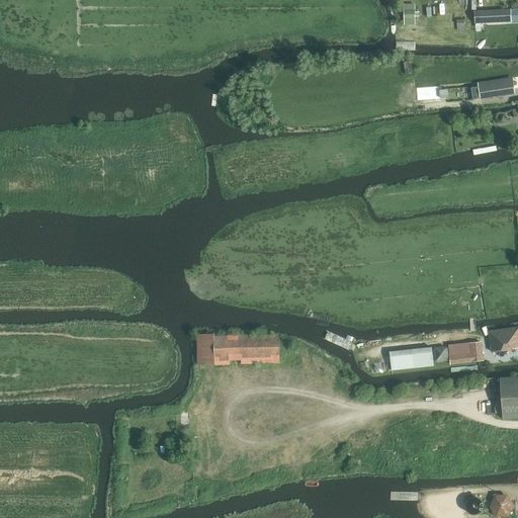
[(404,4),(405,25),(416,25),(416,17),(420,17),(420,12),(415,12),(415,4),(404,4)]
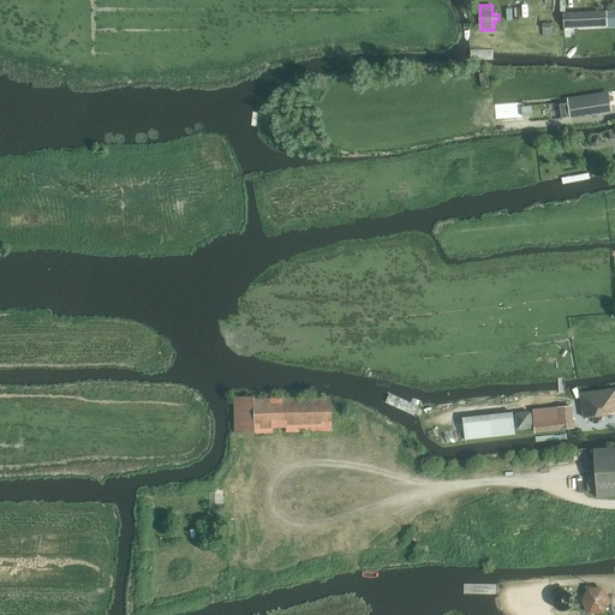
[(565,28),(589,27),(608,25),(607,11),(563,13),(565,28)]
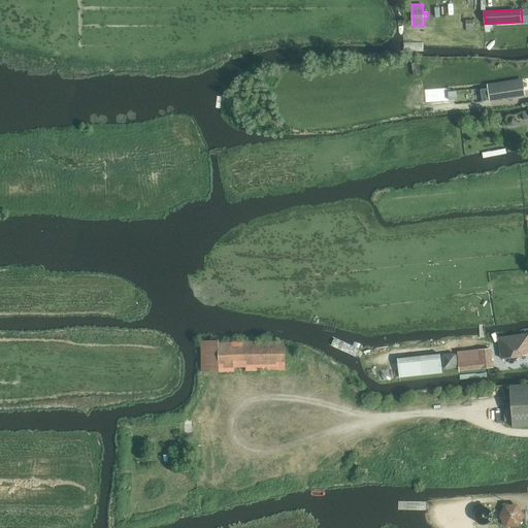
[(491,62),(491,71),(501,71),(501,62),(491,62)]
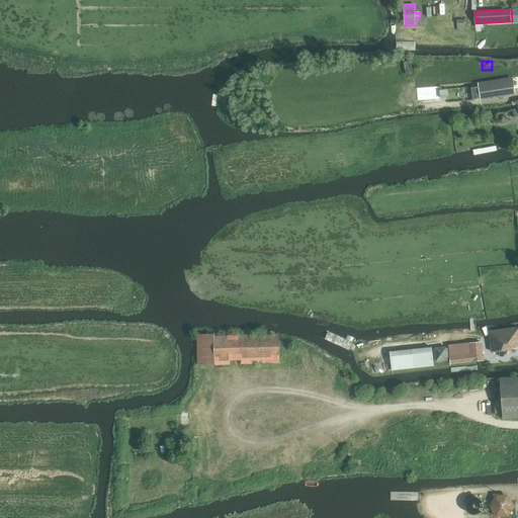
[(479,86),(471,88),(472,100),(481,98),(516,93),(514,80),(479,85),(479,86)]
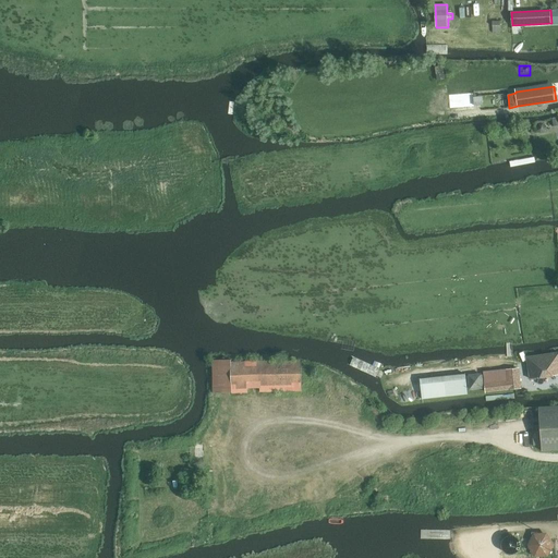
[(269,109),(262,112),(266,125),(275,122),(269,109)]
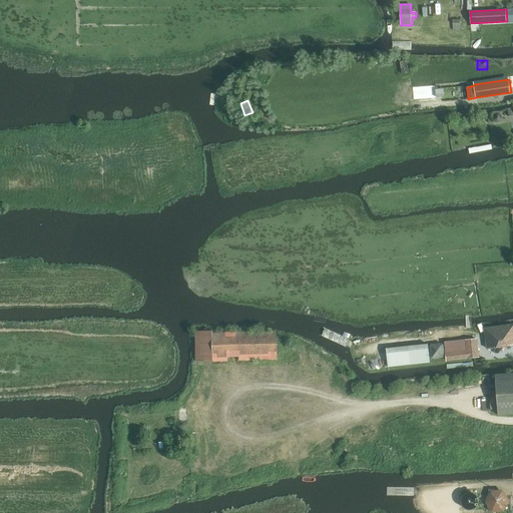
[(495,114),(493,117),(494,120),(497,121),(500,121),(502,118),(501,114),(498,113),(495,114)]
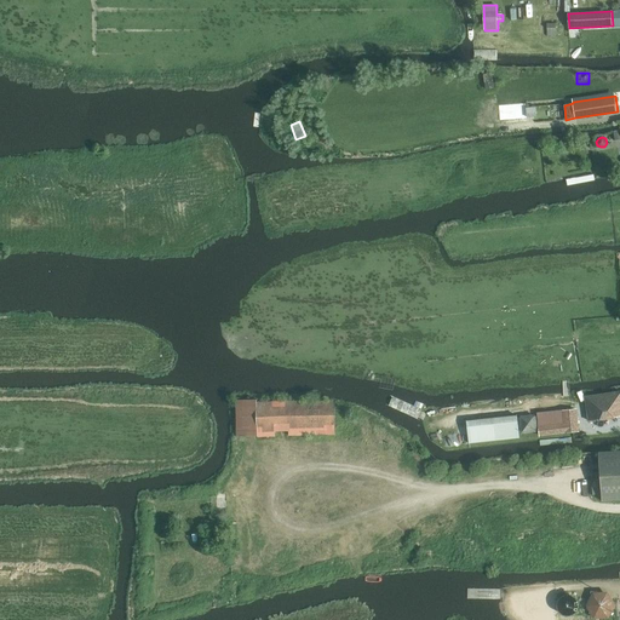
[(619,391),(585,397),(589,422),(619,415),(619,391)]
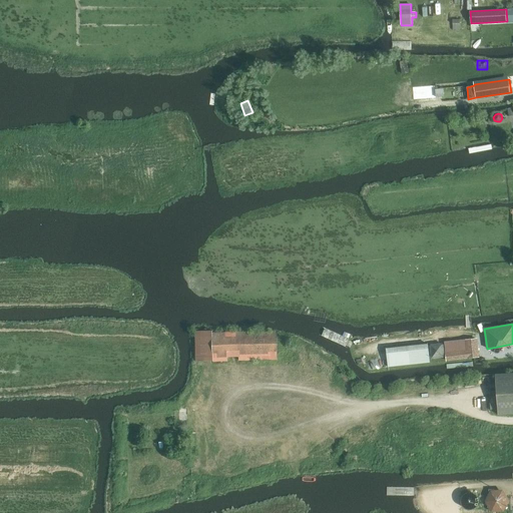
[(211,331),(195,331),(196,361),(211,361),(226,360),(226,357),(238,356),(238,359),(278,358),(277,332),(211,334),(211,331)]
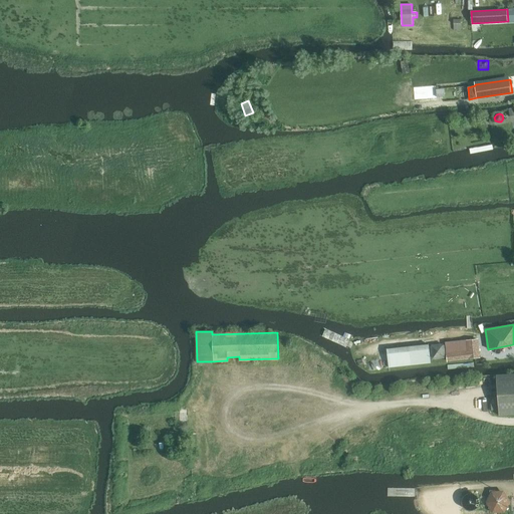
[(466,339),(446,341),(447,361),(468,359),(468,358),(481,357),(478,338),(466,339)]
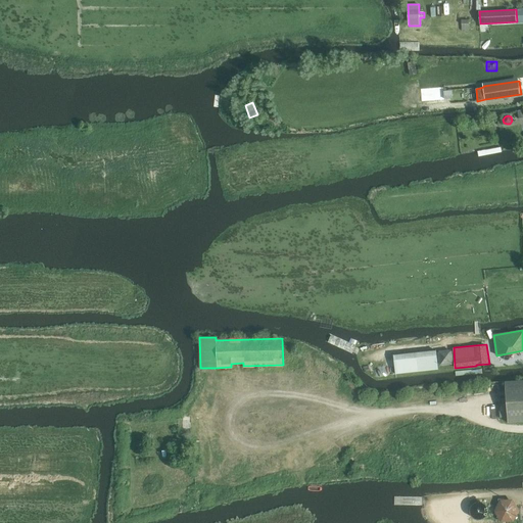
[(437,369),(436,350),(393,354),(395,374),(437,369)]
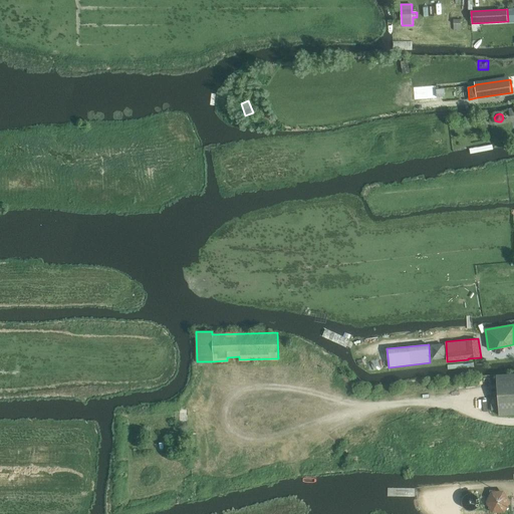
[(443,344),(432,345),(433,357),(445,356),(443,344)]
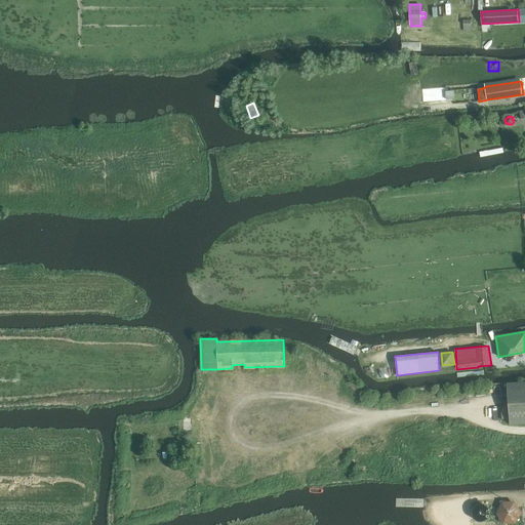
[(524,381),(507,384),(509,406),(509,419),(510,425),(524,422),(524,381)]
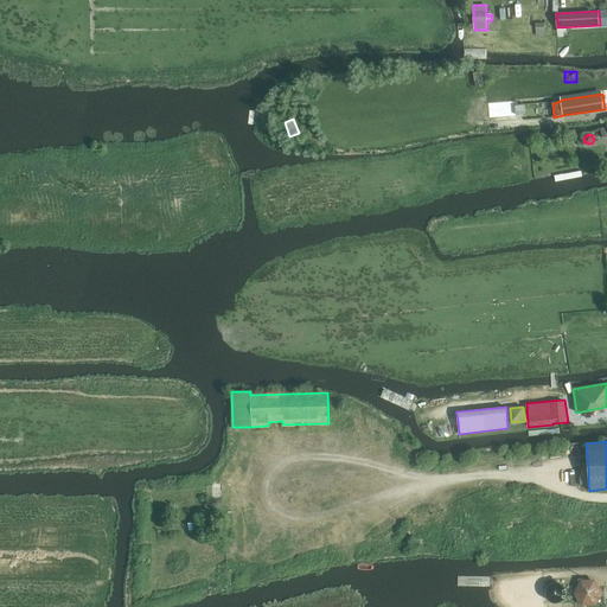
[(581,580),(575,592),(582,602),(594,601),(601,590),(594,579),(581,580)]
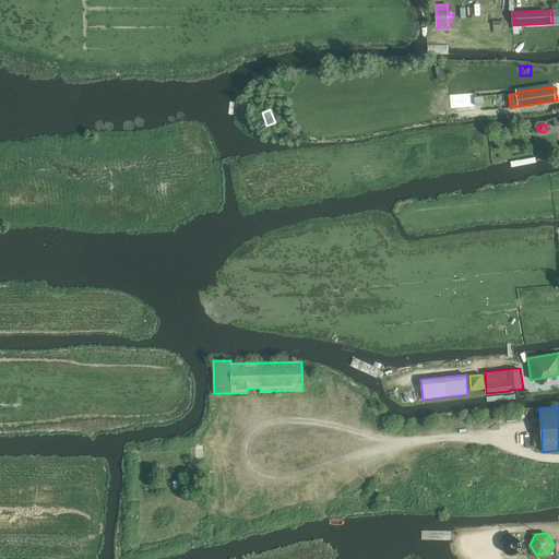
All buildings are outlined.
